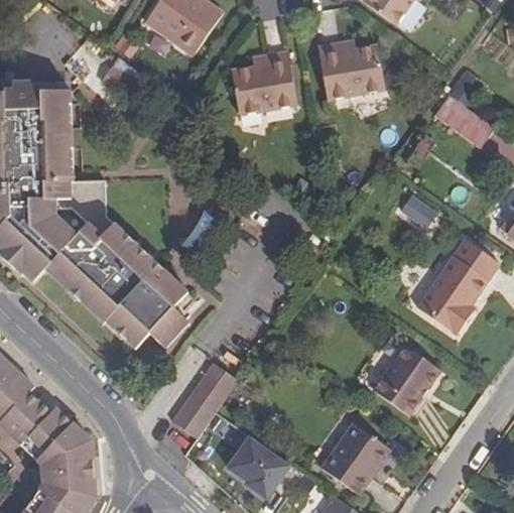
[(162,0),(148,22),(196,55),(226,12),(208,0),(162,0)]
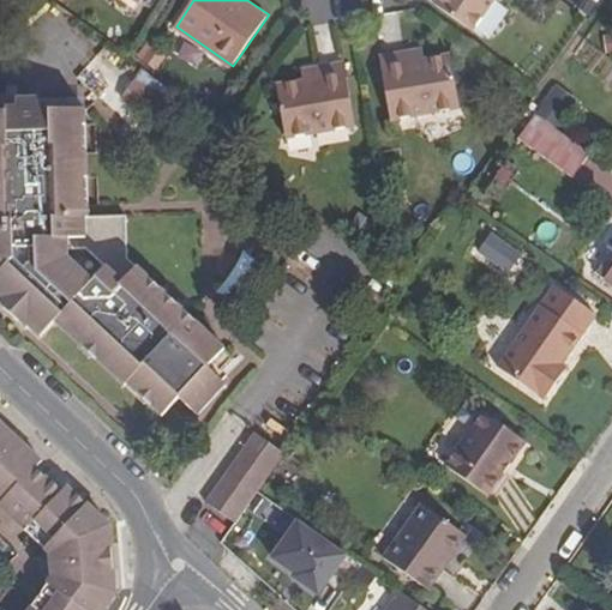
[(439,0),(437,5),(472,29),(492,0),(439,0)]
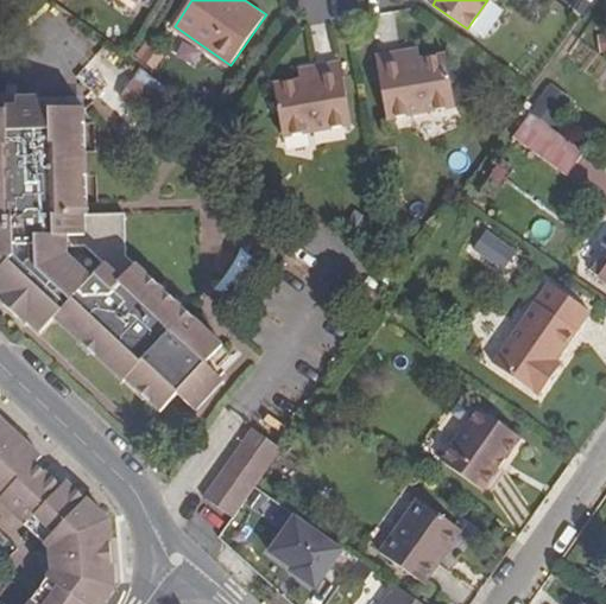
[(76,70),(93,48),(52,17),(36,39),(76,70)]
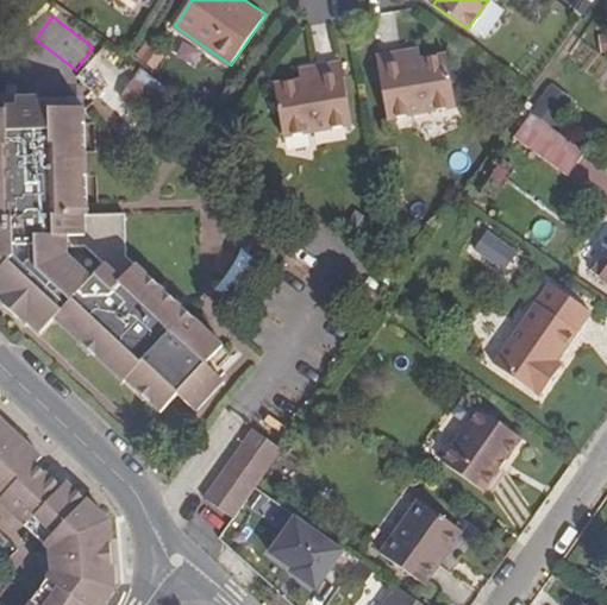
[(405,60),(420,56),(418,46),(404,50),(405,60)]
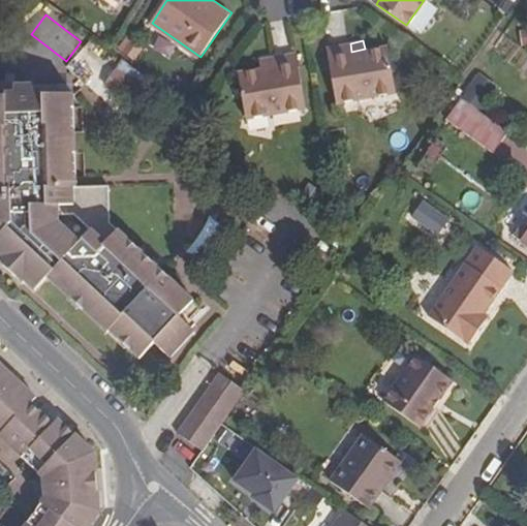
[(351,52),(350,43),(326,48),(337,101),(395,90),(385,44),(365,49),(351,52)]
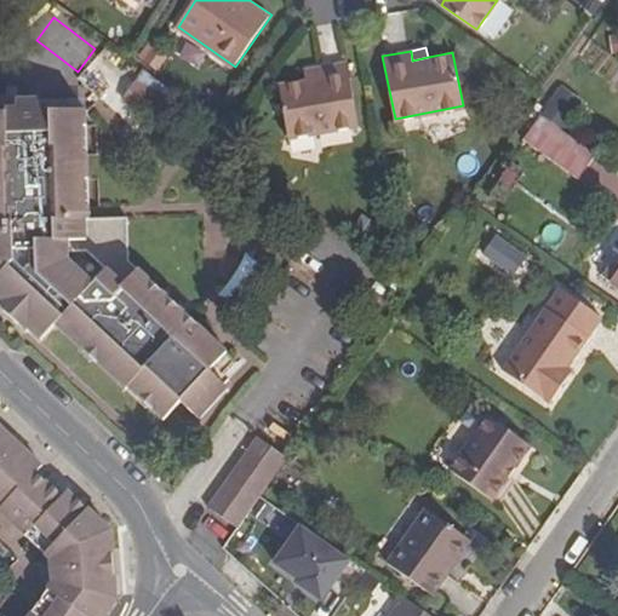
[(319,78),(304,80),(278,85),(287,138),(358,125),(345,62),(318,68),(319,78)]
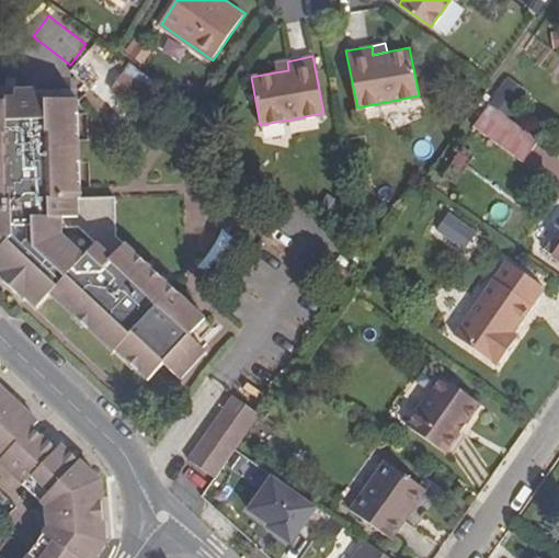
[(288,70),(287,61),(273,64),(275,72),(288,70)]
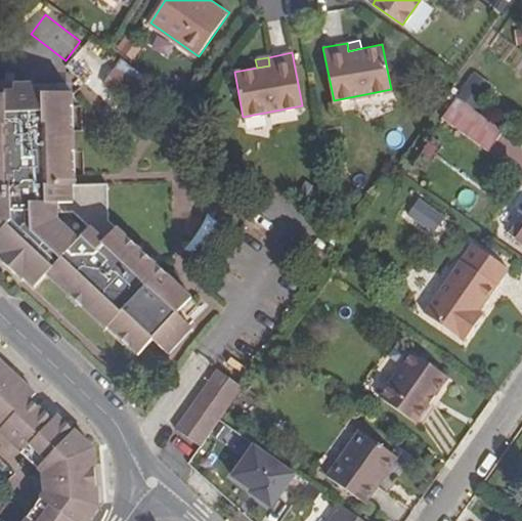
[(127,243),(127,232),(110,216),(110,181),(75,182),(75,173),(71,173),(70,148),(74,148),(74,126),(70,126),(69,102),(73,102),(72,89),(42,90),(42,87),(33,87),(33,80),(14,80),(14,87),(5,87),(5,91),(0,91),(0,246),(4,243),(23,260),(19,263),(36,279),(44,271),(103,326),(105,323),(135,351),(150,335),(166,350),(191,324),(188,321),(192,317),(188,313),(200,302),(166,270),(157,271),(156,271),(156,261),(150,256),(141,257),(141,247),(136,242),(127,243)]
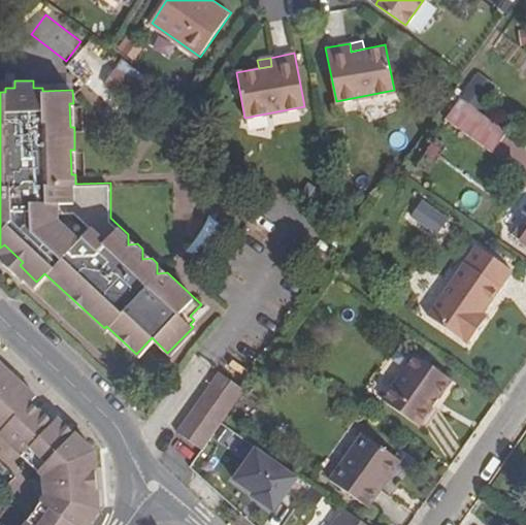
[(503,129),(462,100),(447,122),(488,152),(503,129)]
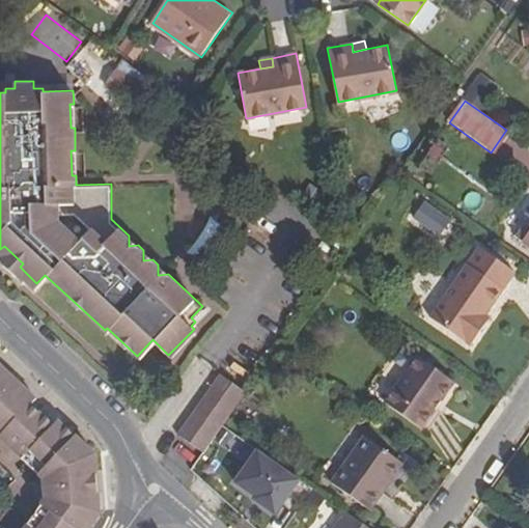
[(434,239),(450,221),(421,196),(406,214),(434,239)]
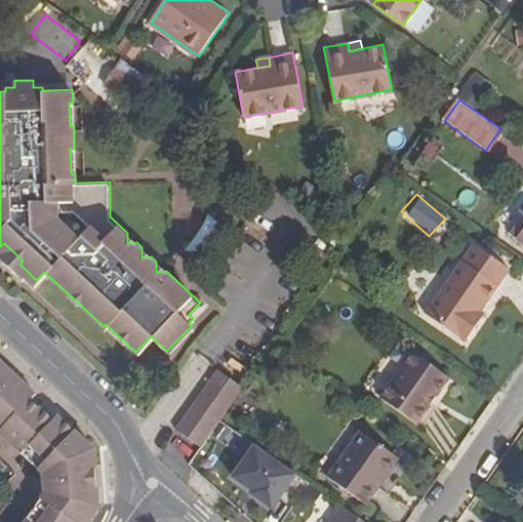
[(522,224),(522,226),(517,222),(509,233),(522,243),(522,224)]
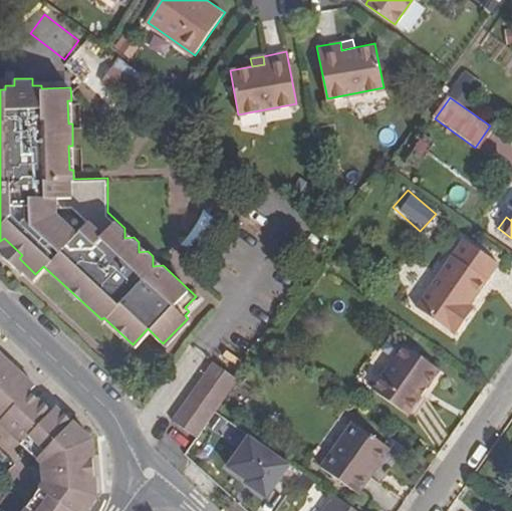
[(134,237),(124,228),(124,238),(134,237)]
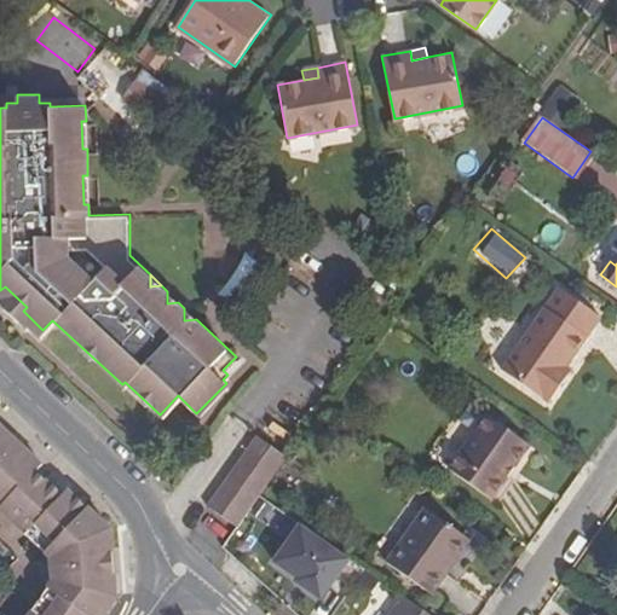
[(552,376),(560,363),(595,314),(555,285),(497,366),(545,400),(559,381),(552,376)]
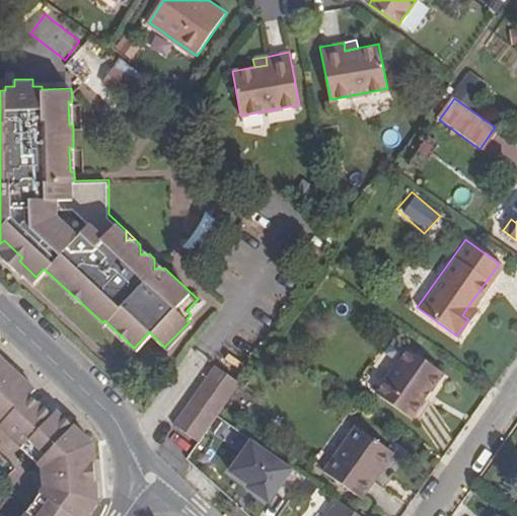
[(31,280),(35,277),(19,261),(22,258),(4,240),(0,243),(0,254),(20,273),(22,271),(31,280)]
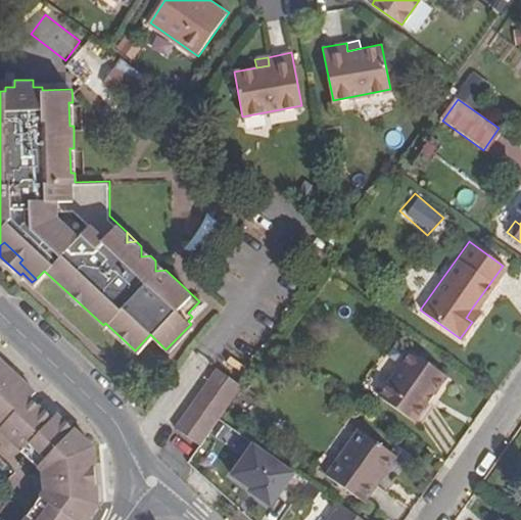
[(150,255),(141,246),(141,256),(150,255)]
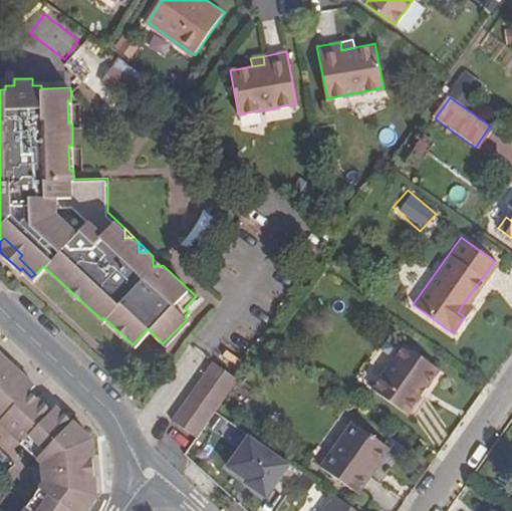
[(163,265),(153,256),(153,266),(154,266),(163,265)]
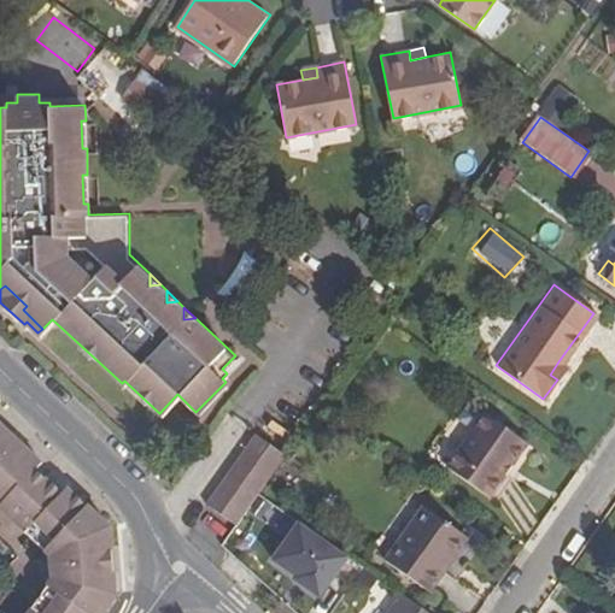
[(550,375),(557,379),(566,367),(558,361),(550,375)]
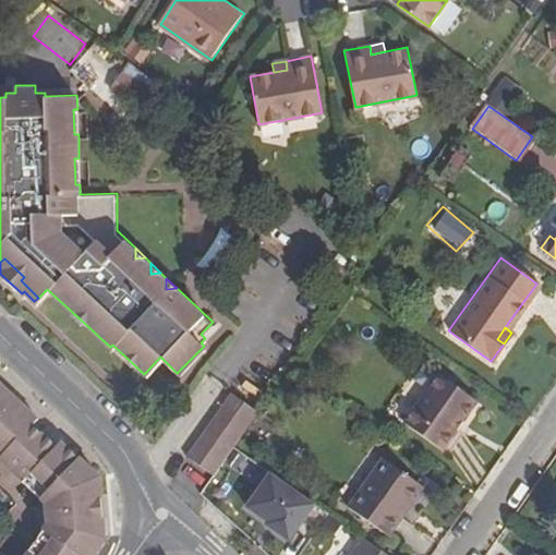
[(458,417),(462,420),(474,402),(438,375),(412,412),(449,438),(456,430),(452,426),(458,417)]
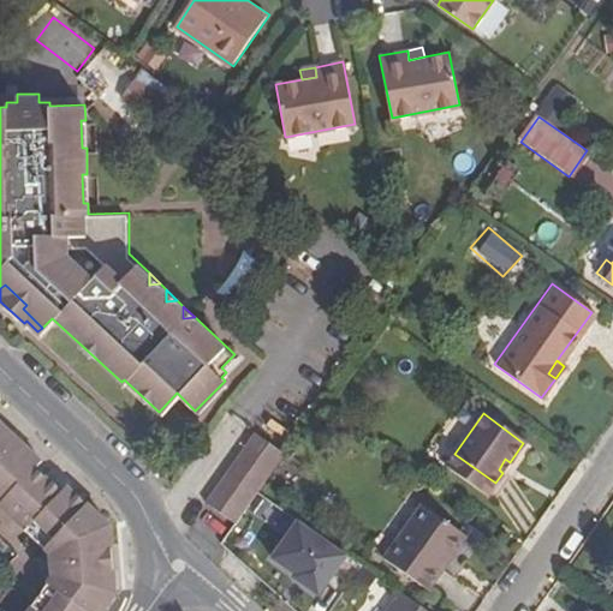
[(95,539),(108,537),(106,520),(64,481),(58,487),(31,463),(36,457),(0,424),(0,491),(31,520),(24,528),(49,552),(49,556),(65,553),(66,569),(52,570),(52,575),(33,603),(41,609),(39,610),(100,610),(113,593),(114,586),(113,571),(99,573),(97,564),(103,563),(101,549),(96,550),(95,539)]
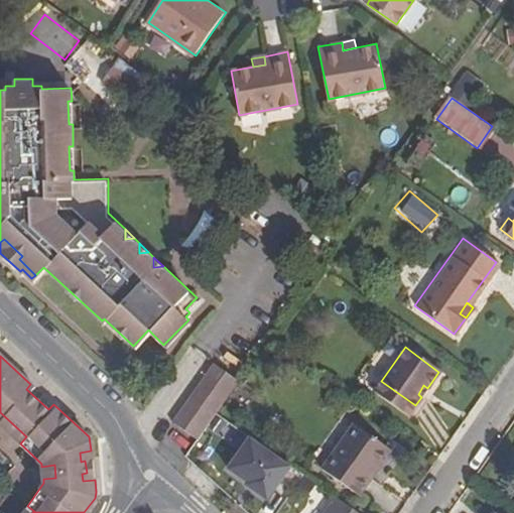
[(214,411),(238,377),(215,359),(172,418),(196,436),(214,411)]
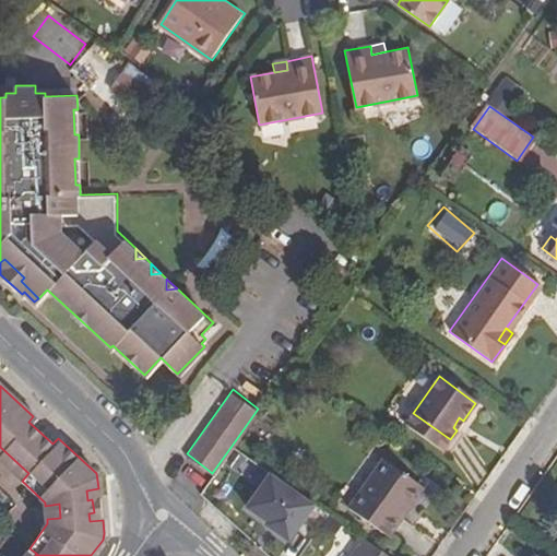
[(450,439),(413,413),(404,424),(441,451),(450,439)]
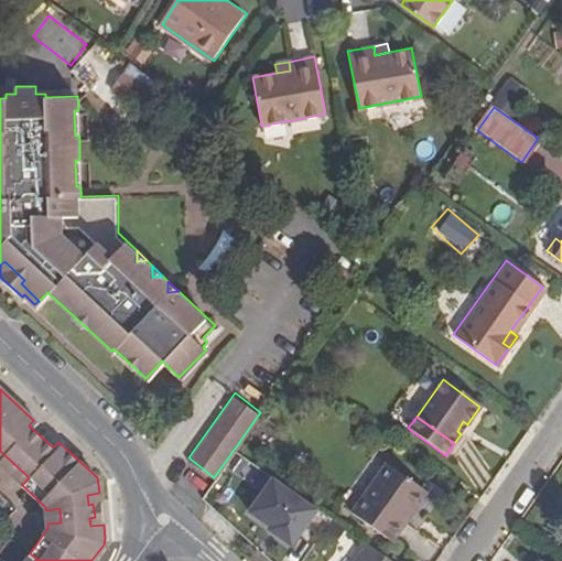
[(457,431),(461,434),(467,424),(463,421),(457,431)]
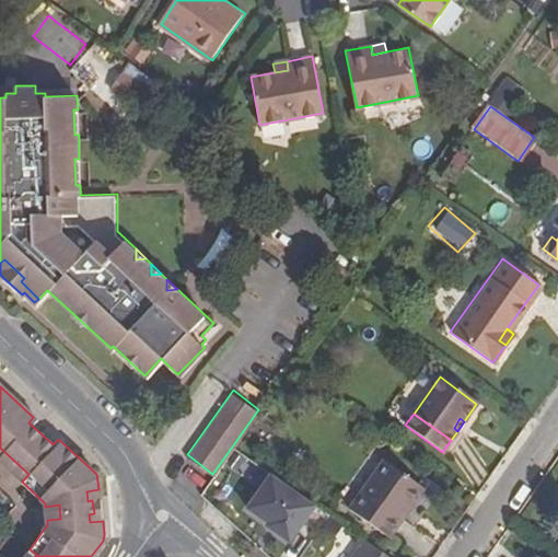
[(0,461),(22,482),(28,474),(0,448),(0,461)]
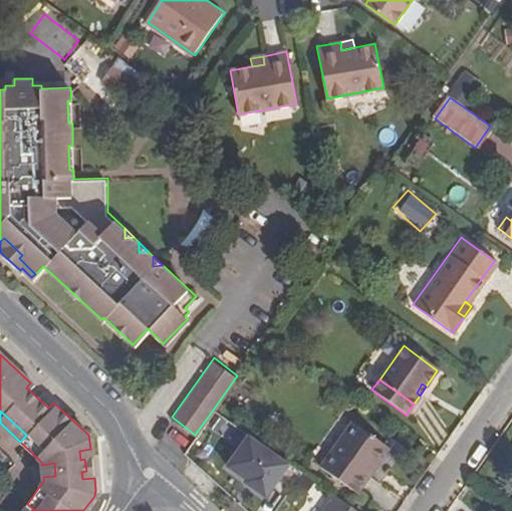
[(212,413),(204,425),(214,432),(223,421),(212,413)]
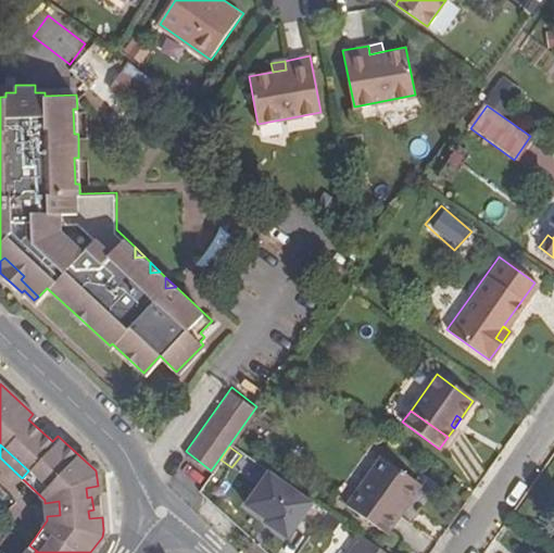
[(418,484),(378,455),(344,503),(383,531),(397,513),(392,510),(400,501),(403,503),(418,484)]
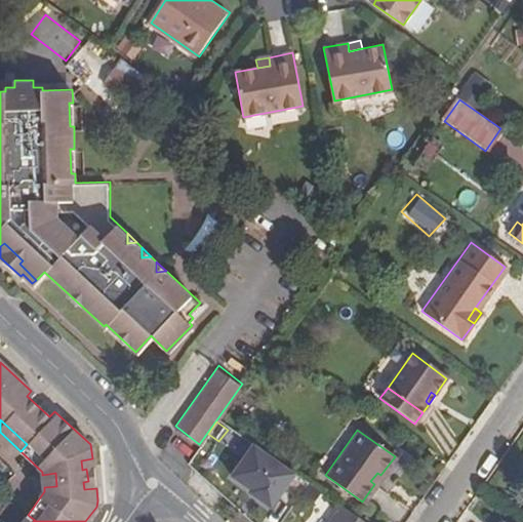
[(293,477),(248,445),(225,478),(245,492),(243,495),(268,513),(293,477)]
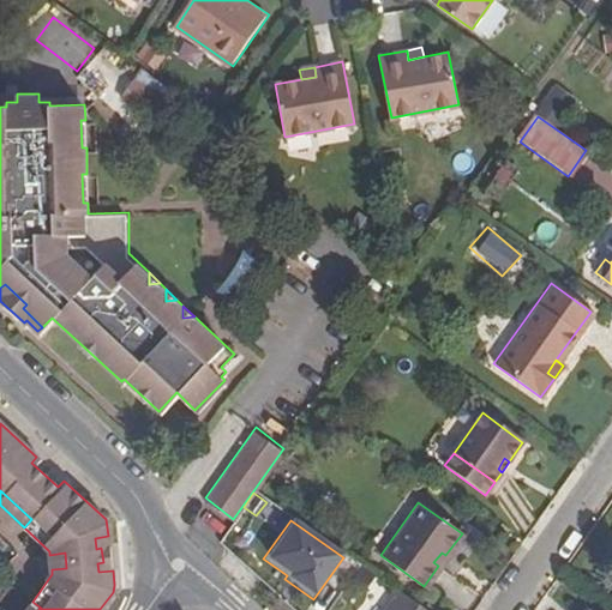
[(113,571),(108,536),(95,538),(96,549),(101,548),(103,562),(97,563),(99,572),(113,571)]
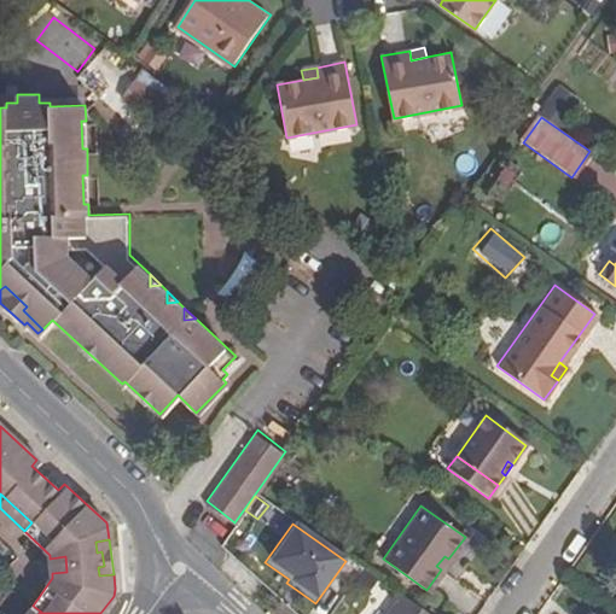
[(50,559),(52,573),(67,572),(65,556),(50,559)]
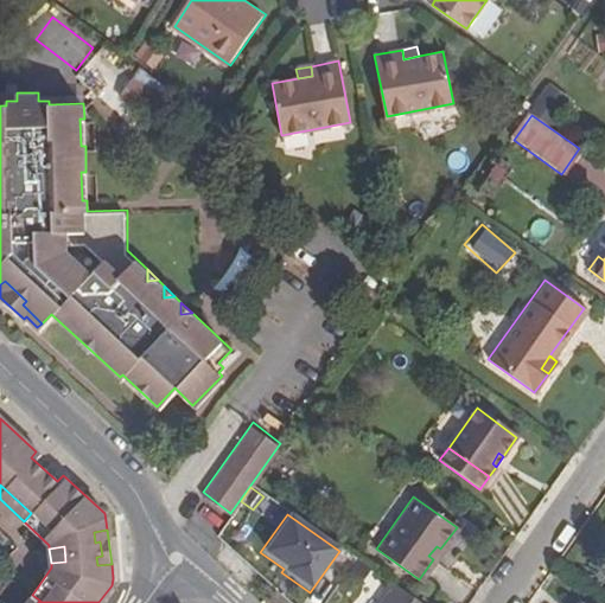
[(380,602),(420,602),(386,577),(380,584),(389,591),(380,602)]
